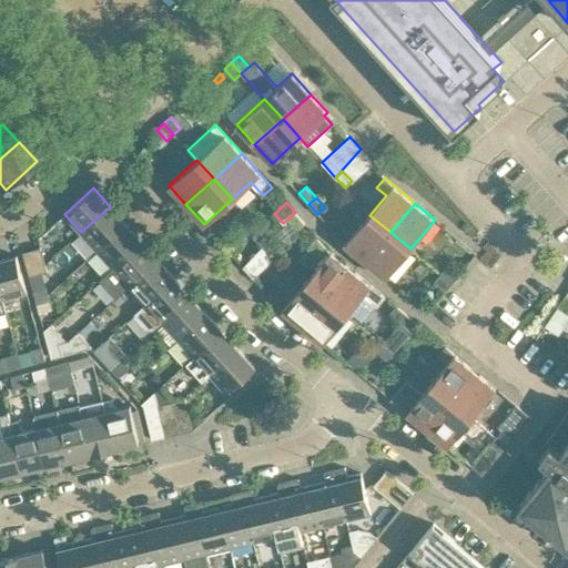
[(81,232),(97,250),(125,224),(110,206),(81,232)]
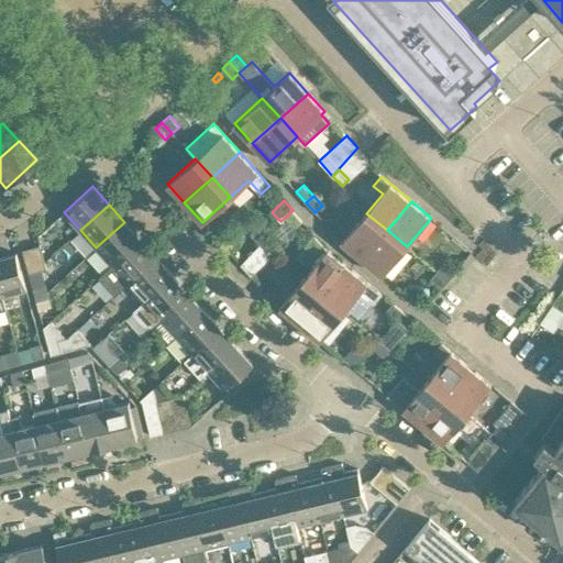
[(302,221),(293,210),(286,217),(296,228),(302,221)]
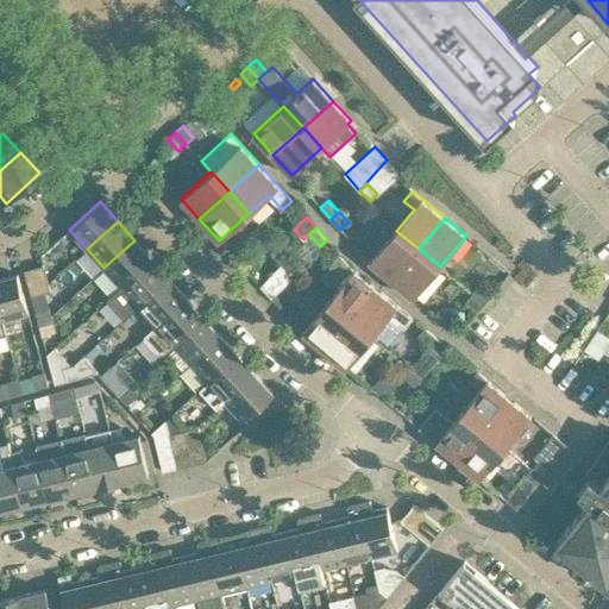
[(393,280),(419,249),(396,231),(371,262),(393,280)]
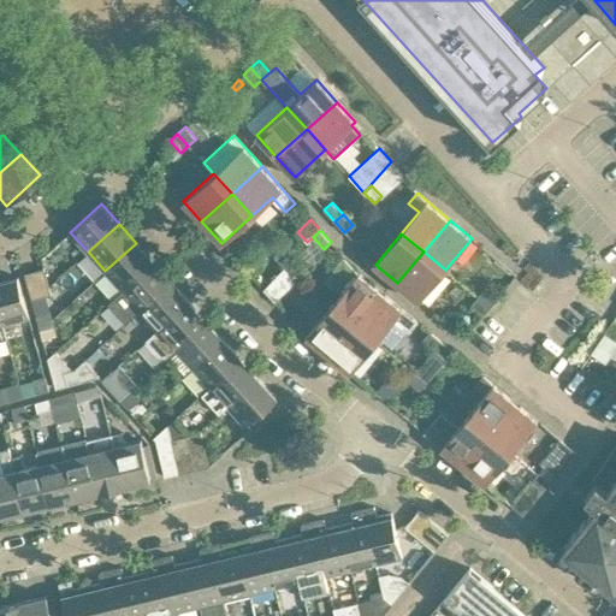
[(136,243),(105,271),(123,290),(154,262),(136,243)]
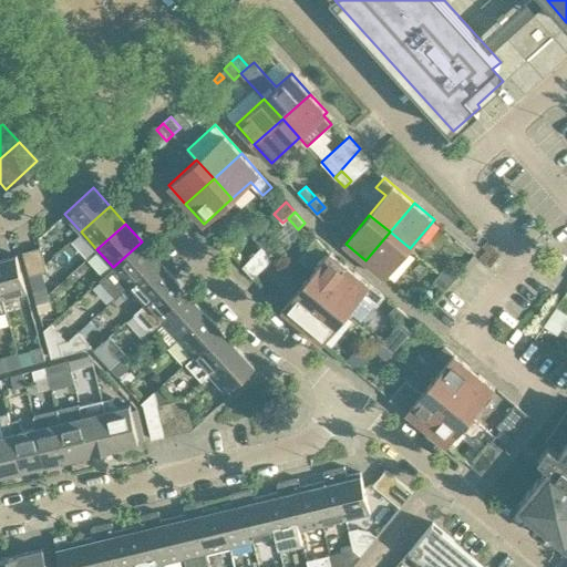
[(261,246),(268,238),(259,229),(253,236),(261,246)]
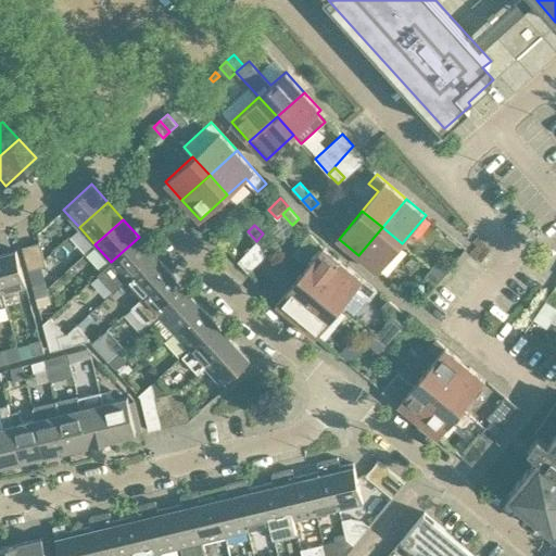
[(378,272),(402,243),(382,227),(358,255),(378,272)]
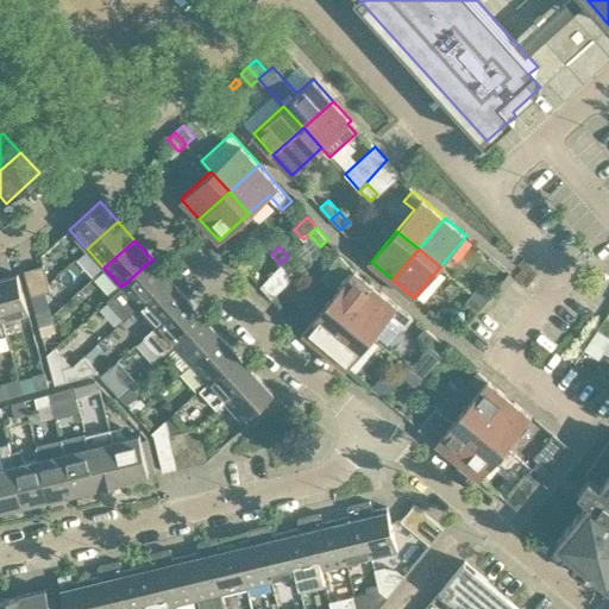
[(350,318),(376,287),(355,269),(341,255),(324,277),(338,289),(328,300),(350,318)]
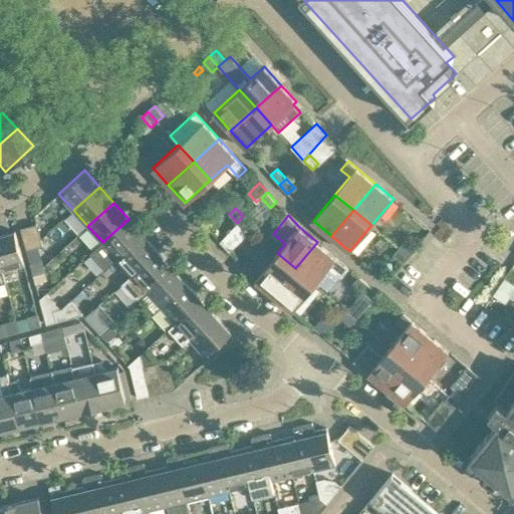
[(252,226),(243,216),(237,223),(246,232),(252,226)]
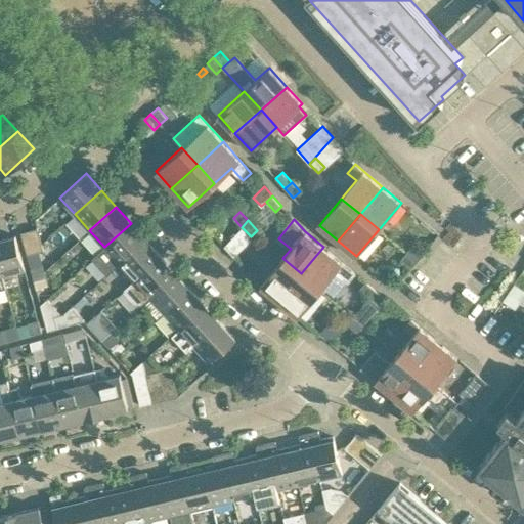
[(106,274),(119,263),(145,239),(131,223),(104,247),(92,258),(106,274)]
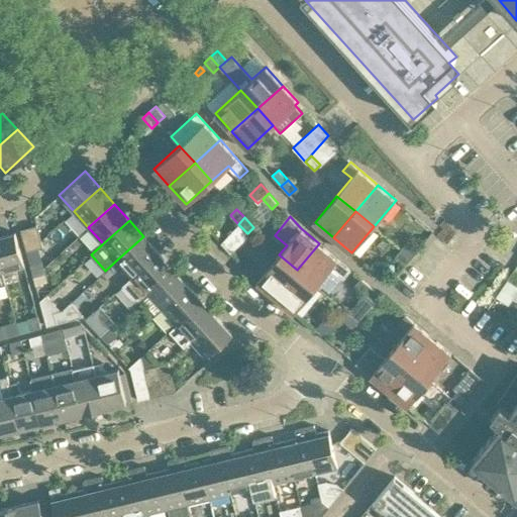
[(42,246),(37,224),(36,224),(20,229),(21,230),(26,250),(37,247),(42,246)]
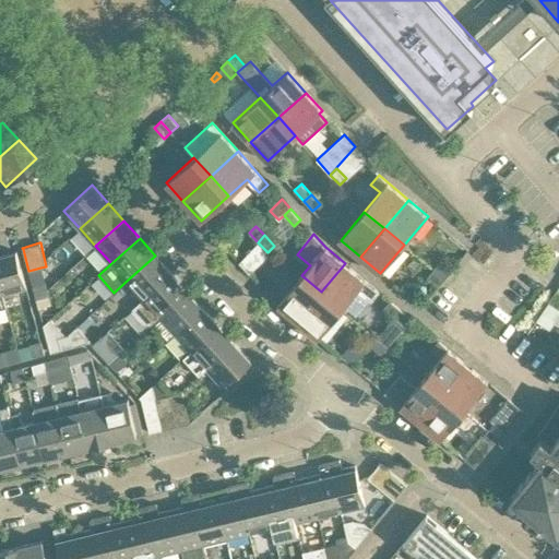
[(16,251),(0,254),(0,284),(2,295),(26,288),(16,251)]
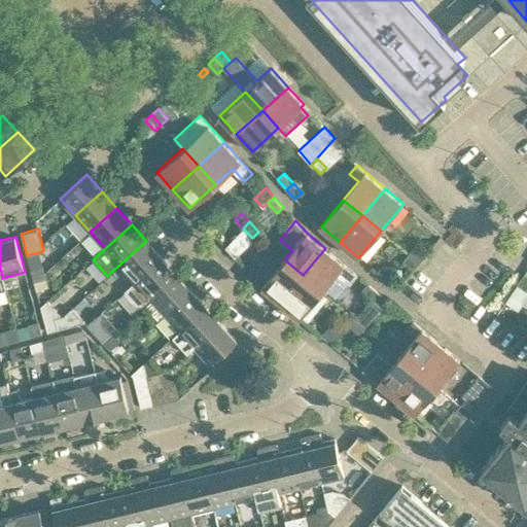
[(119,265),(135,281),(162,257),(146,241),(119,265)]
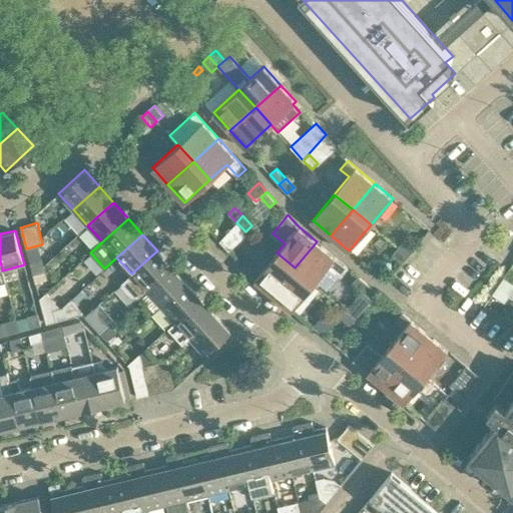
[(404,240),(398,247),(409,255),(414,248),(404,240)]
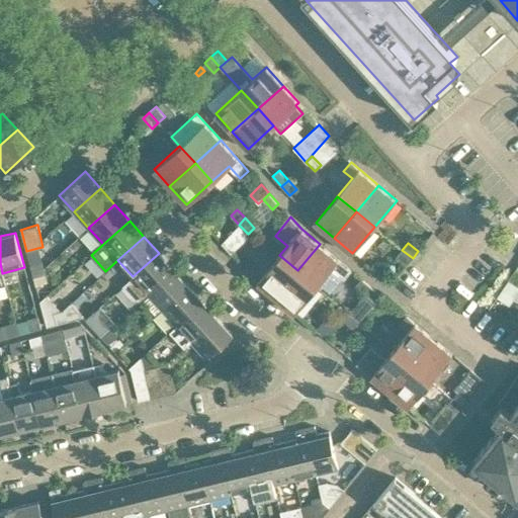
[(320,244),(297,270),(317,286),(332,268),(344,279),(352,270),(320,244)]
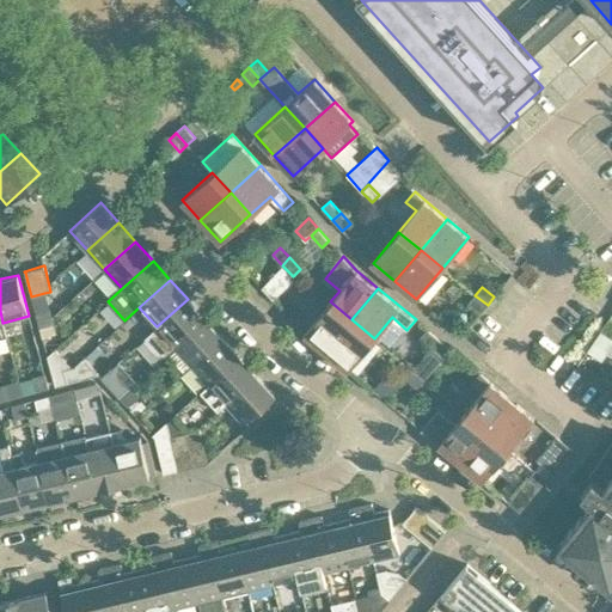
[(481,312),(488,305),(475,295),(469,303),(481,312)]
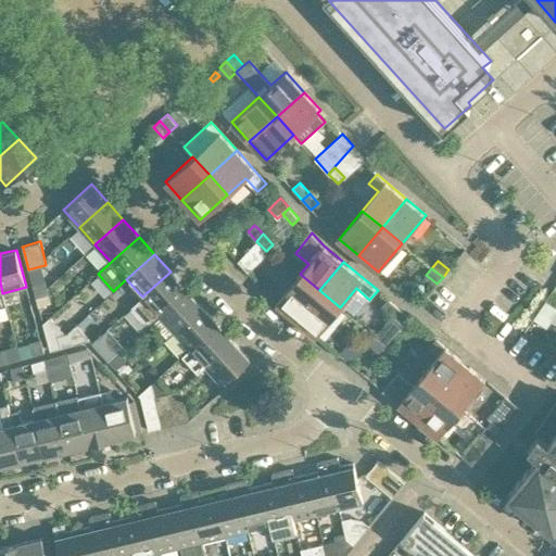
[(142,297),(130,307),(147,325),(158,314),(187,289),(171,272),(142,297)]
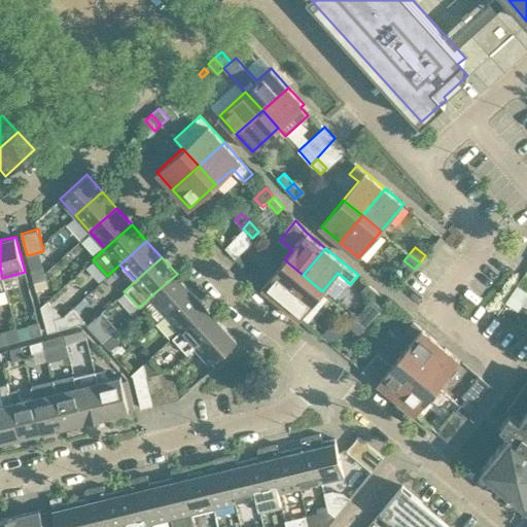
[(261,287),(280,303),(303,275),(284,259),(261,287)]
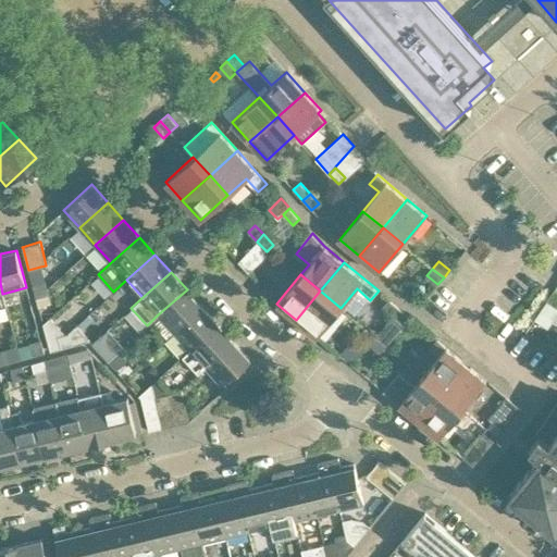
[(45,282),(33,285),(35,296),(48,293),(45,282)]
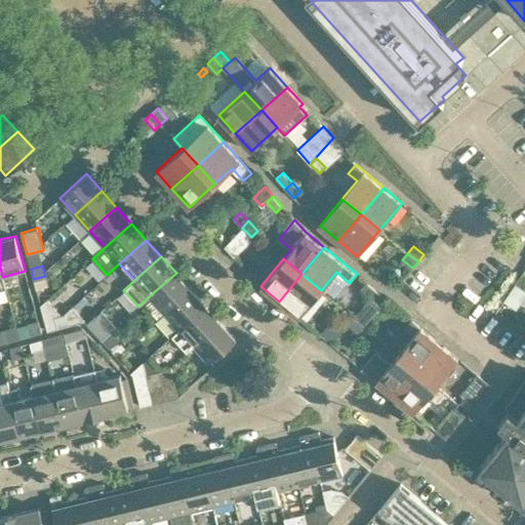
[(149,296),(164,313),(191,289),(176,273),(149,296)]
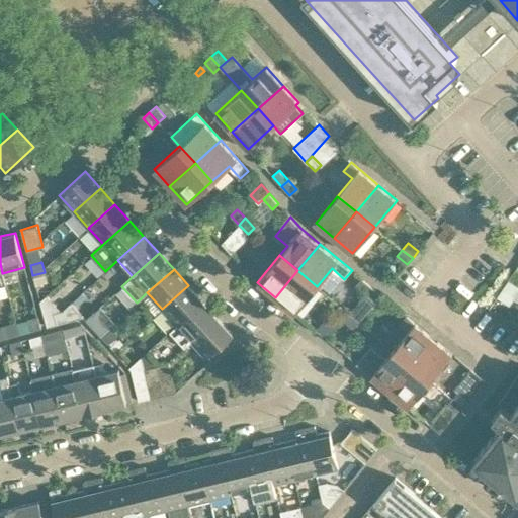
[(297,270),(275,297),(294,313),(317,286),(297,270)]
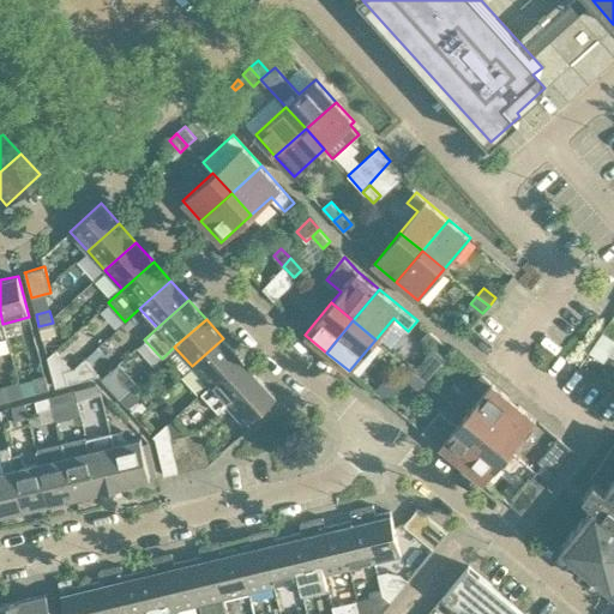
[(55,333),(53,323),(38,326),(42,338),(55,333)]
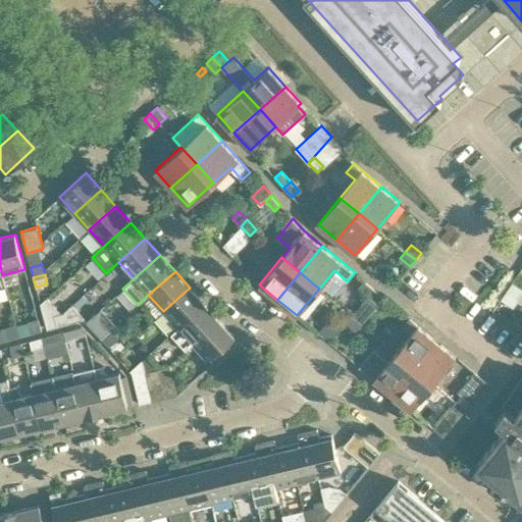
[(359,288),(368,296),(374,289),(364,280),(359,288)]
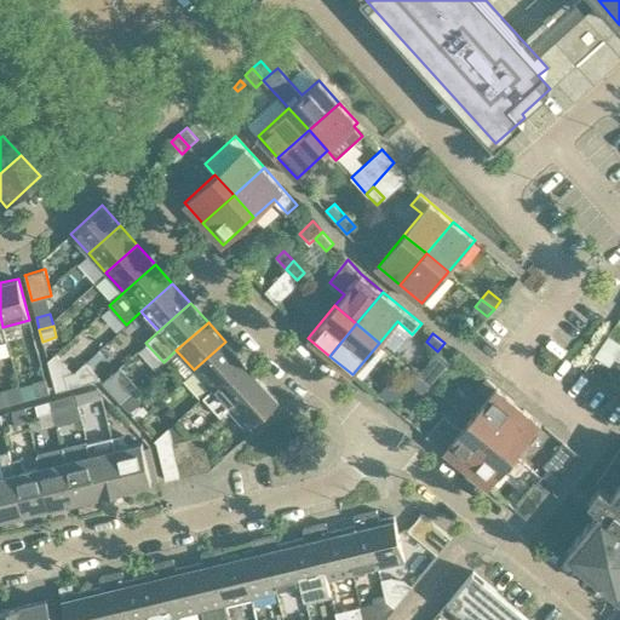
[(194,369),(211,389),(242,361),(225,342),(194,369)]
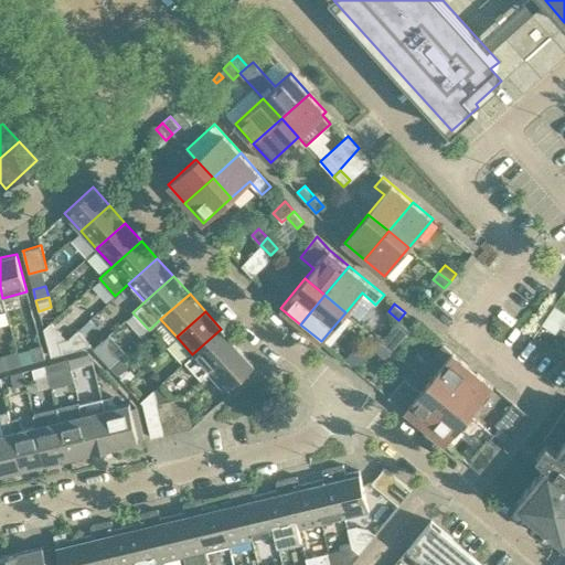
[(415,321),(405,312),(398,320),(409,329),(415,321)]
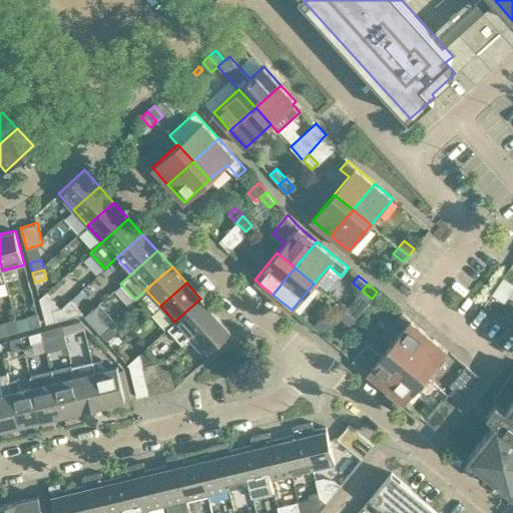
[(46,324),(56,321),(53,310),(61,307),(47,292),(40,298),(46,324)]
